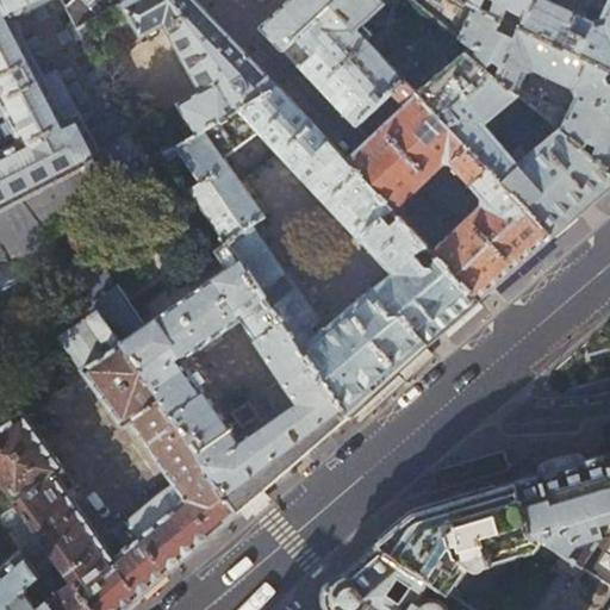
[(0,0),(0,268),(53,241),(43,226),(137,173),(130,160),(128,161),(117,141),(136,130),(126,112),(89,131),(56,69),(42,76),(11,18),(26,11),(27,13),(53,0),(60,0),(61,1),(61,0),(0,0)]
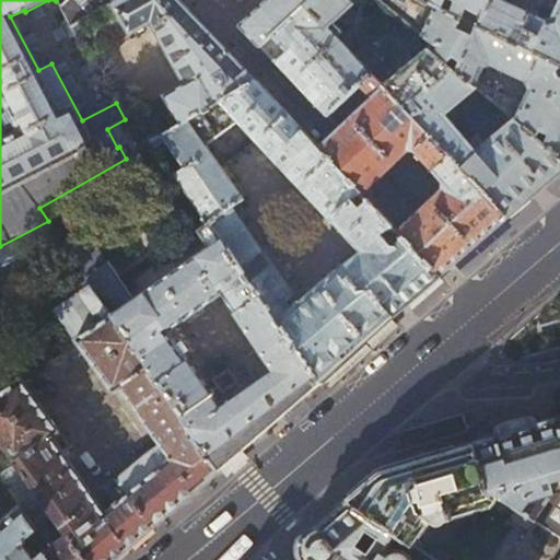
[(76,0),(81,6),(66,19),(70,27),(116,0),(76,0)]
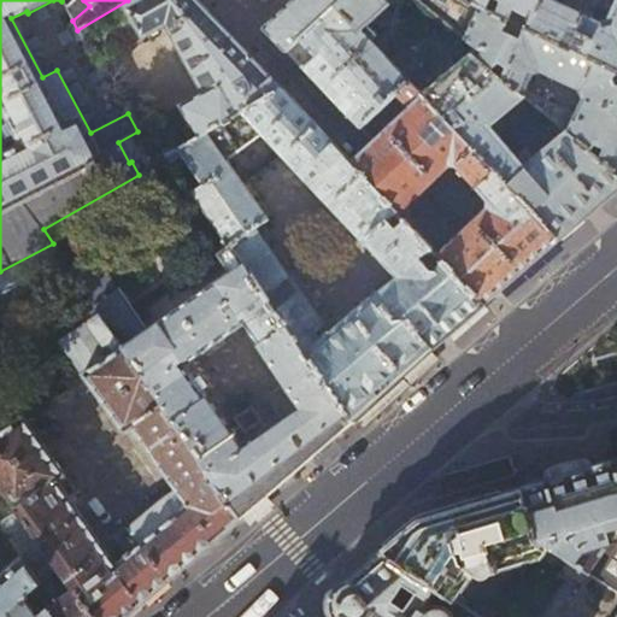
[(216,18),(197,0),(128,0),(77,30),(97,64),(98,64),(166,25),(206,93),(139,131),(137,131),(118,142),(129,163),(131,162),(139,175),(169,156),(283,89),(216,18)]
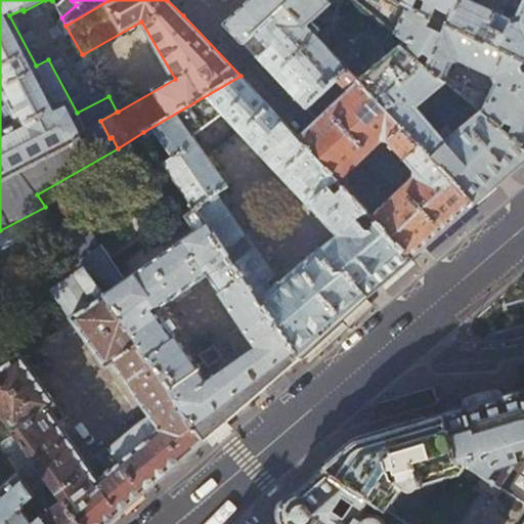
[(252,0),(225,25),(244,43),(290,0),(252,0)]
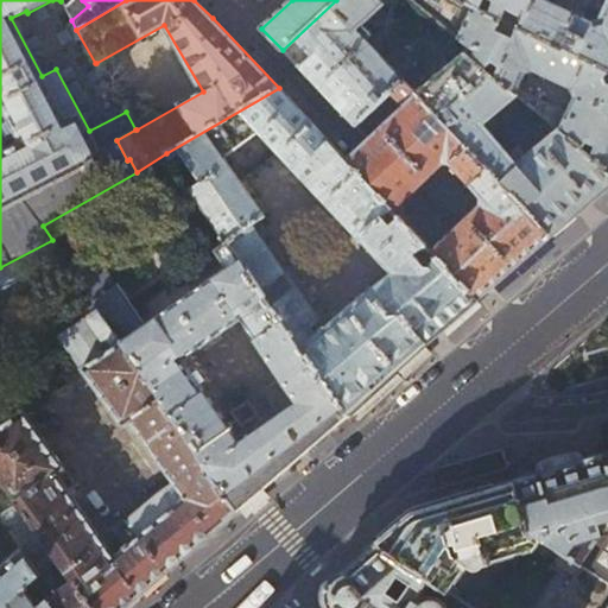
[(386,0),(336,0),(283,50),(321,89),(355,126),(391,93),(404,81),(405,80),(367,39),(373,35),(366,27),(360,32),(356,29),(386,0)]
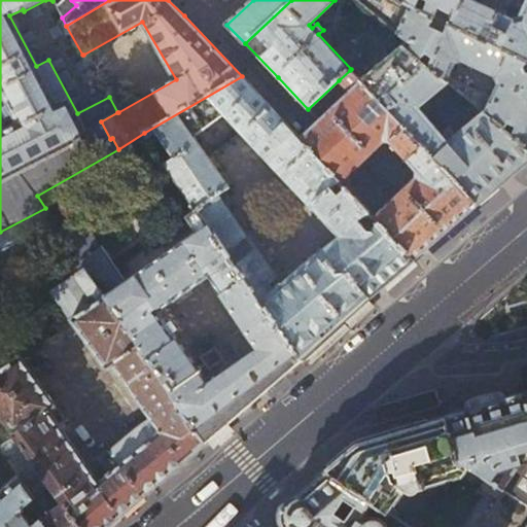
[(430,26),(433,18),(397,0),(357,0),(397,33),(416,45),(410,51),(449,83),(485,114),(526,148),(526,61),(449,25),(445,33),(430,26)]
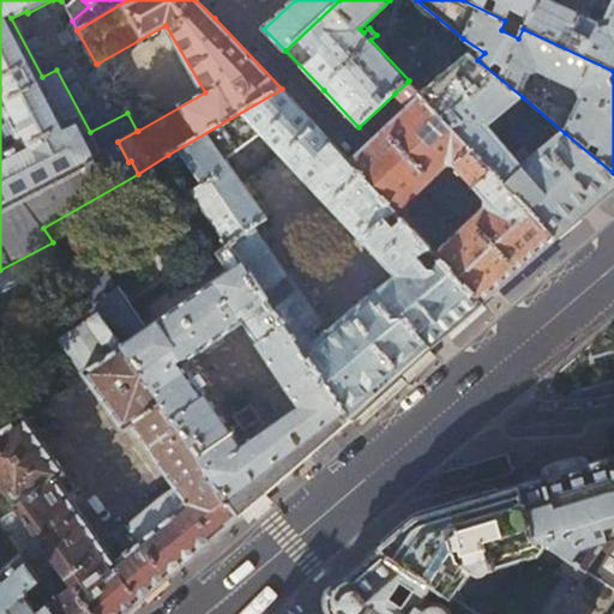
[(511,10),(524,16),(528,20),(523,29),(613,71),(613,2),(606,19),(595,23),(547,1),(547,0),(463,0),(505,20),(511,10)]
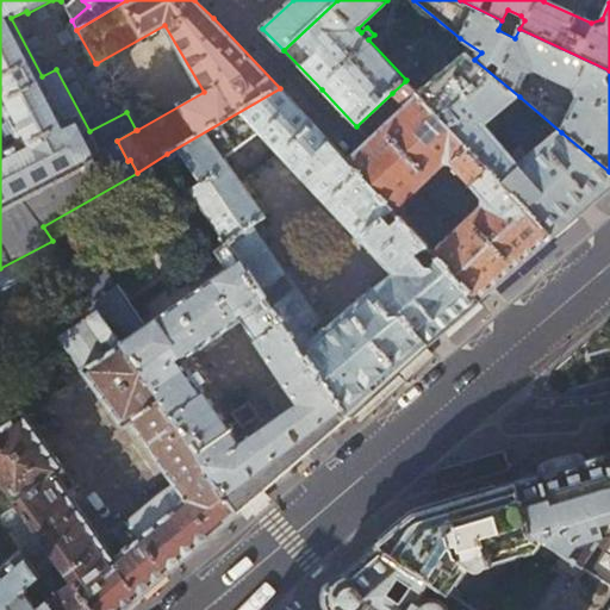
[(485,125),(520,97),(474,60),(481,53),(460,38),(409,85),(481,162),(502,144),(485,125)]
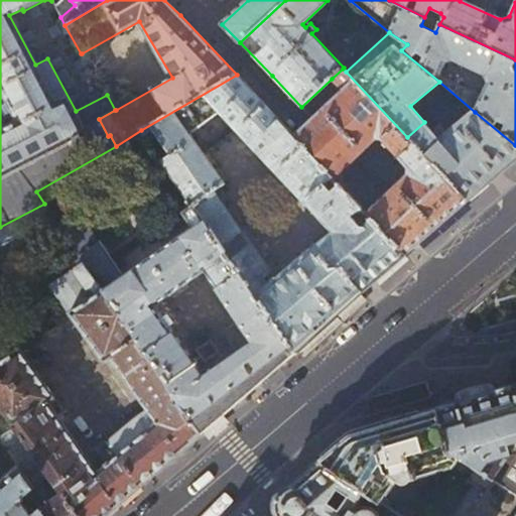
[(346,72),(343,69),(332,79),(344,93),(304,129),(295,137),(334,177),(341,170),(375,139),(382,139),(409,168),(409,176),(375,208),(368,214),(405,255),(412,250),(439,226),(468,201),(407,137),(346,72)]
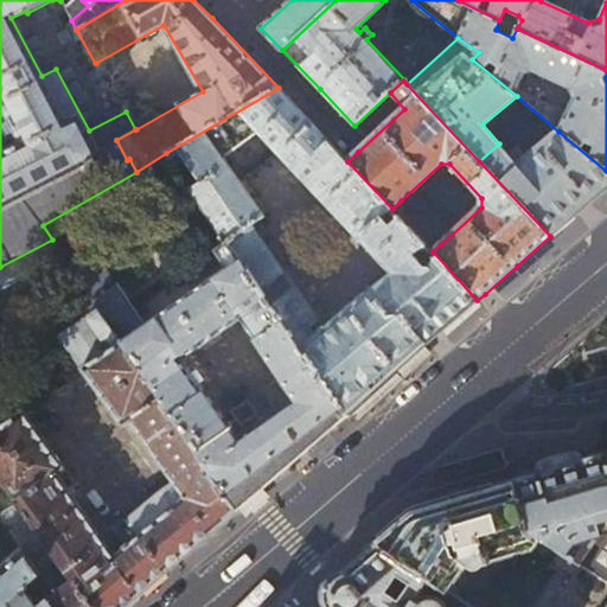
[(190,189),(227,242),(346,415),(411,358),(427,344),(477,300),(433,251),(393,209),(347,161),(279,88),(166,153),(170,159),(181,152),(200,181),(190,189)]
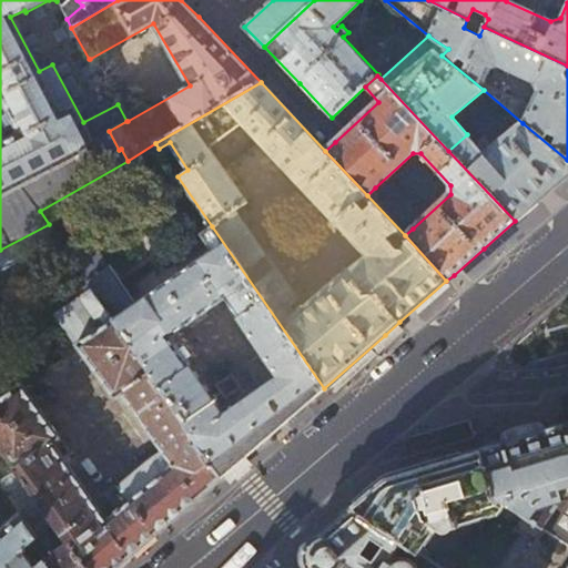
[(476,144),(467,134),(448,151),(515,221),(544,195),(567,173),(567,160),(523,123),(492,148),(484,139),(476,144)]
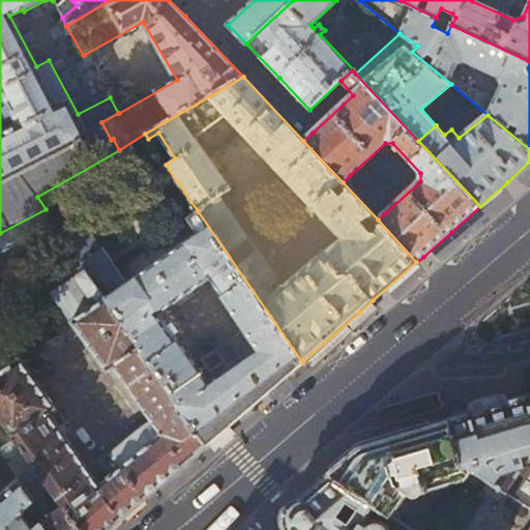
[(208,445),(257,403),(303,363),(302,362),(198,211),(186,218),(198,234),(127,284),(104,247),(100,249),(78,216),(58,230),(81,262),(83,264),(208,445)]
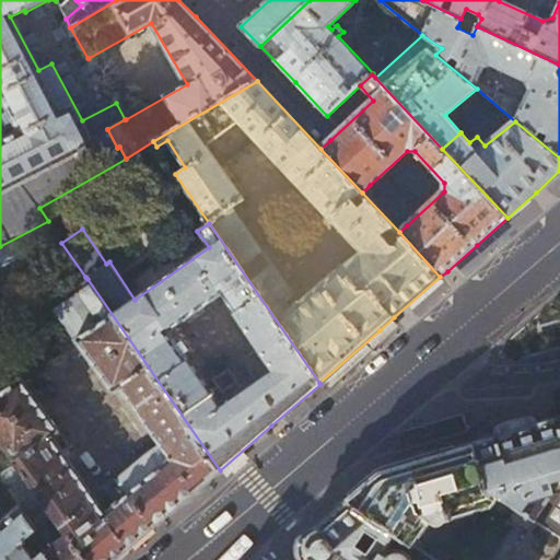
[(220,470),(88,279),(72,290),(74,294),(57,308),(56,313),(78,343),(71,349),(80,360),(88,371),(93,366),(113,394),(112,395),(113,397),(118,405),(119,407),(128,400),(155,440),(151,444),(154,448),(125,473),(105,489),(106,492),(101,497),(111,509),(105,514),(53,439),(59,433),(20,378),(0,392),(0,455),(2,459),(15,462),(23,473),(19,477),(11,467),(0,475),(0,478),(36,532),(56,515),(86,559),(113,559),(126,549),(158,522),(164,517),(220,470)]
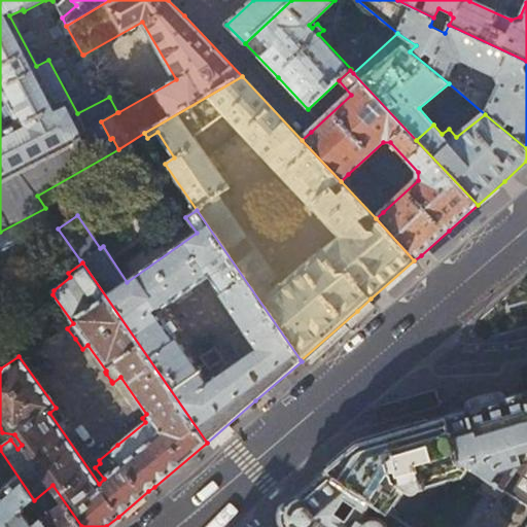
[(526,392),(525,393),(487,405),(447,417),(460,460),(471,468),(465,479),(464,480),(486,494),(463,526),(516,526),(526,512),(526,392)]
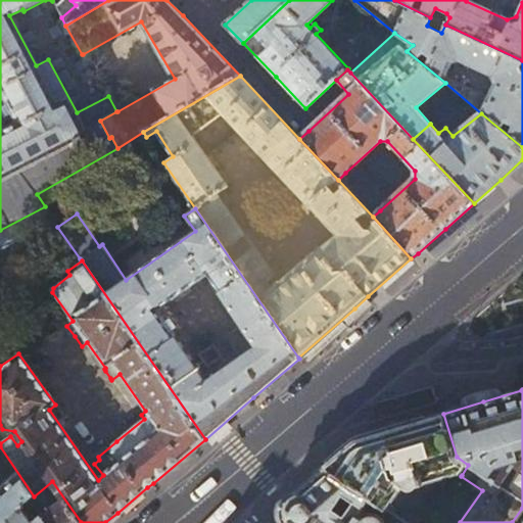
[(336,456),(324,466),(395,515),(412,490),(414,491),(419,489),(420,487),(462,475),(468,465),(457,457),(443,414),(395,427),(357,438),(353,440),(336,456)]
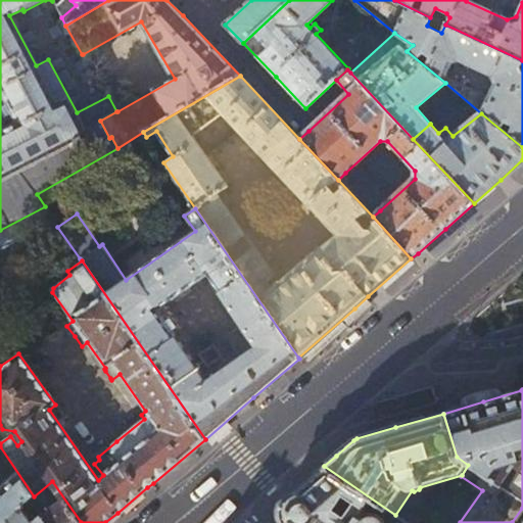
[(28,502),(34,496),(0,446),(0,522),(3,522),(7,520),(28,502)]
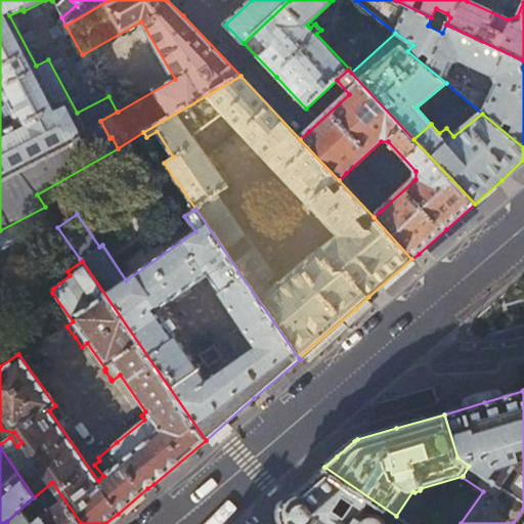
[(303,485),(292,494),(286,501),(284,507),(282,515),(286,522),(287,523),(408,523),(402,520),(396,516),(324,467),(303,485)]
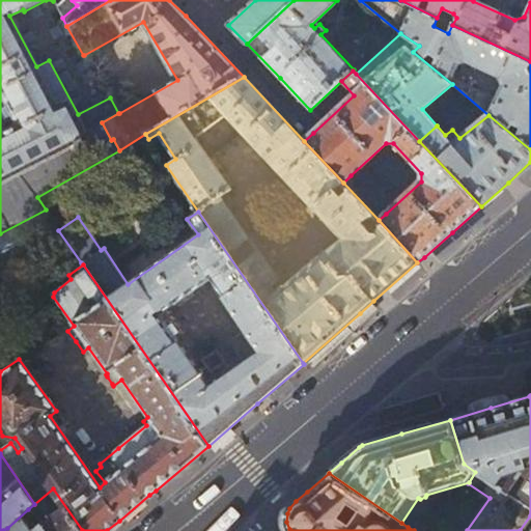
[(82,530),(53,488),(34,504),(28,509),(46,530),(82,530)]
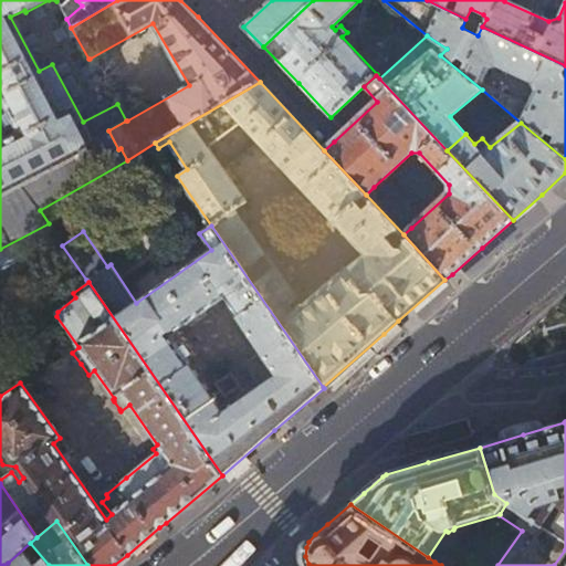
[(49,565),(30,543),(8,563),(10,565),(49,565)]
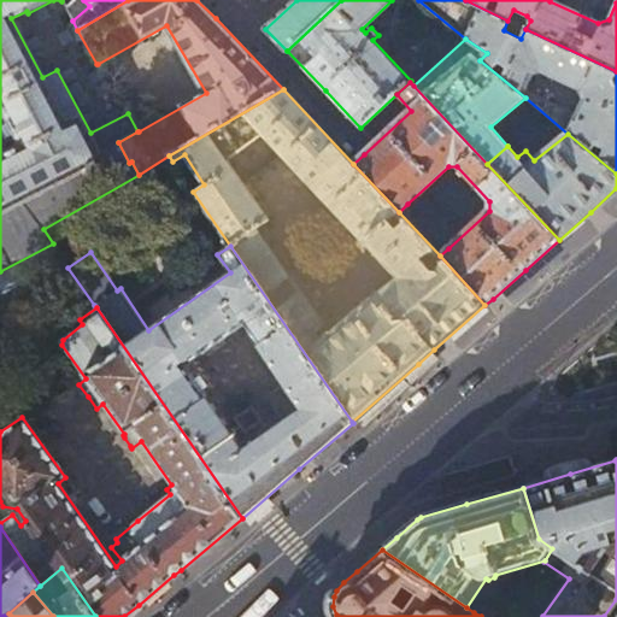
[(480,604),(474,612),(481,616),(494,616),(497,615),(480,604)]
